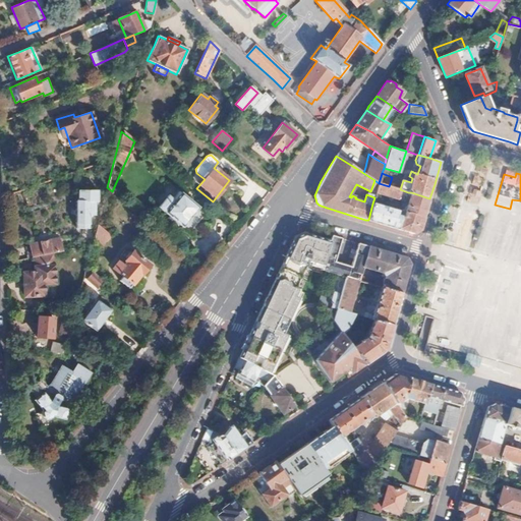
[(397,199),(400,189),(389,186),(379,183),(378,186),(375,193),(397,199)]
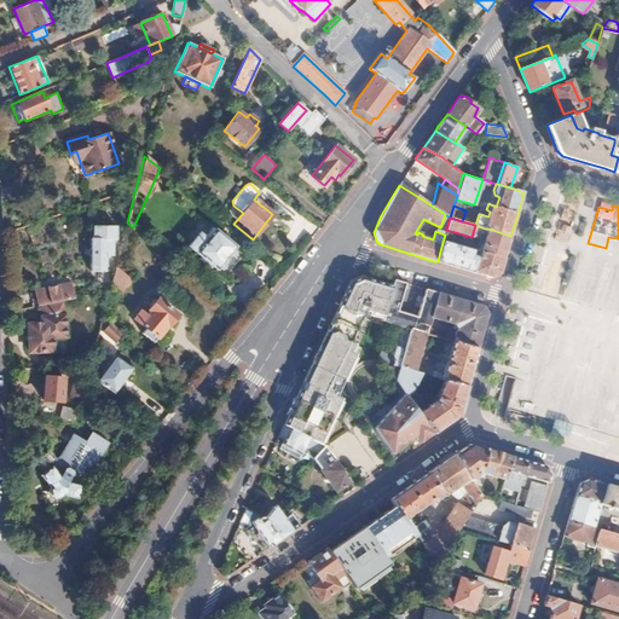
[(480,242),(485,229),(475,225),(472,237),(476,238),(475,241),(480,242)]
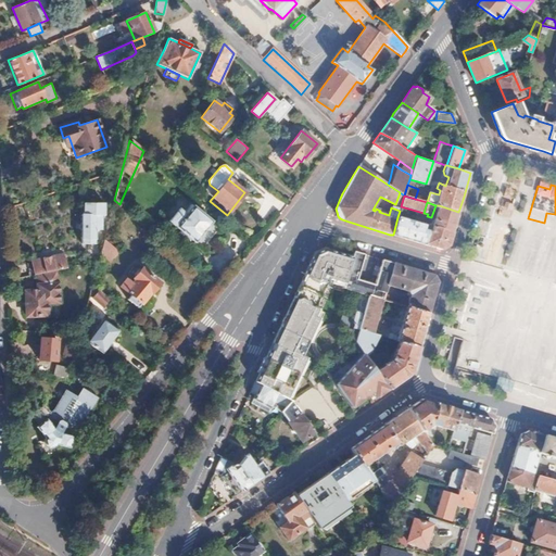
[(79,215),(79,244),(95,244),(95,230),(101,230),(101,216),(103,216),(103,204),(81,204),(81,215),(79,215)]
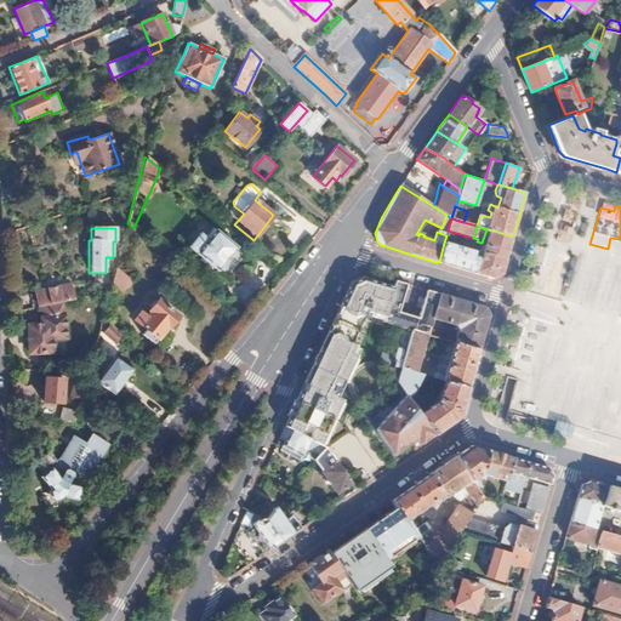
[(184,246),(216,271),(235,246),(212,228),(204,238),(197,232),(184,246)]
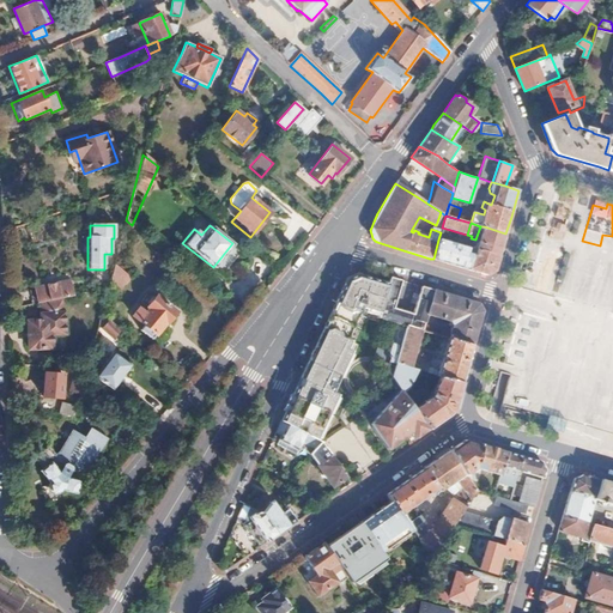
[(495,271),(505,234),(484,226),(474,255),(467,253),(468,249),(438,240),(434,259),(486,274),(495,271)]
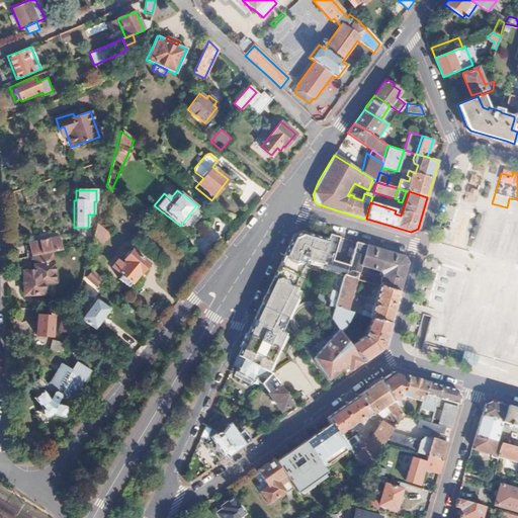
[(475,245),(486,210),(471,206),(461,240),(475,245)]
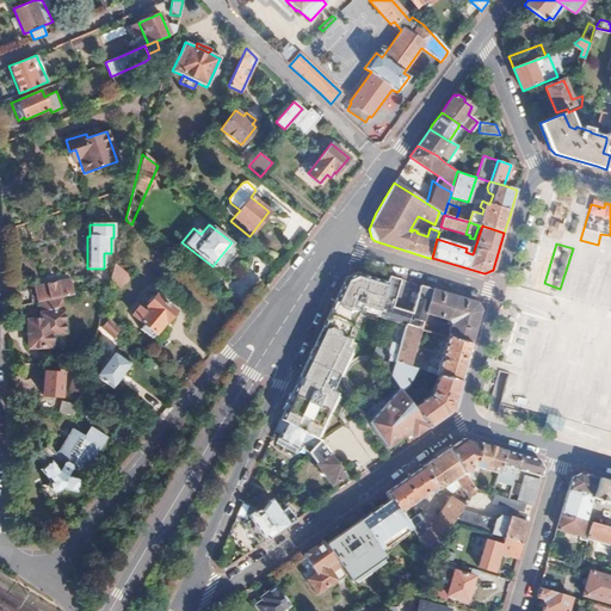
[(599,258),(587,254),(576,294),(597,298),(596,300),(603,302),(610,272),(610,257),(600,254),(599,258)]
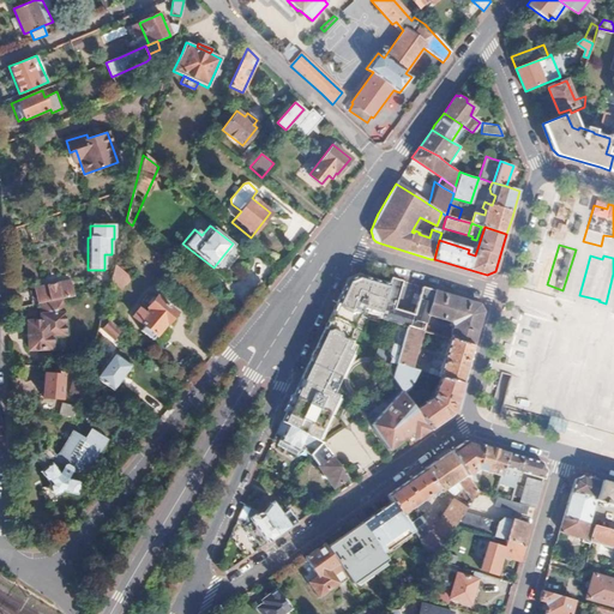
[(131,277),(126,275),(126,272),(115,264),(110,283),(115,287),(119,282),(125,286),(131,277)]
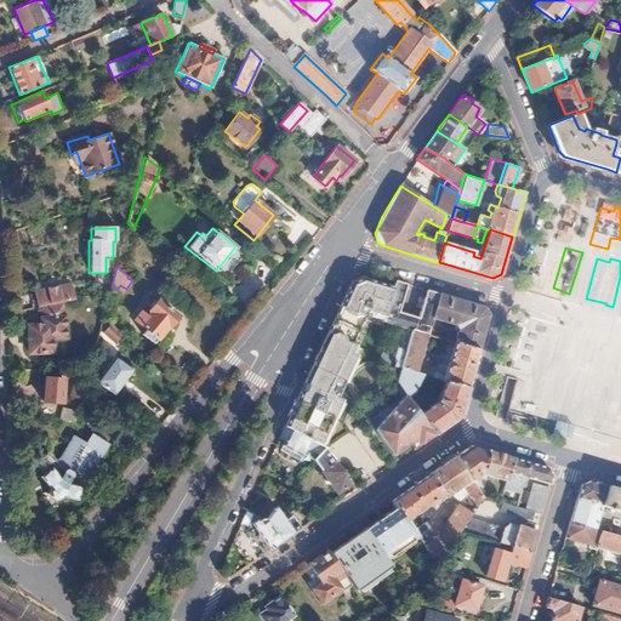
[(352,342),(368,309),(386,315),(392,295),(393,288),(366,279),(364,284),(357,285),(352,283),(334,319),(306,379),(297,397),(284,425),(279,437),(284,439),(280,445),(301,455),(306,446),(319,454),(325,448),(319,443),(340,399),(335,397),(355,354),(352,352),(355,345),(352,342)]
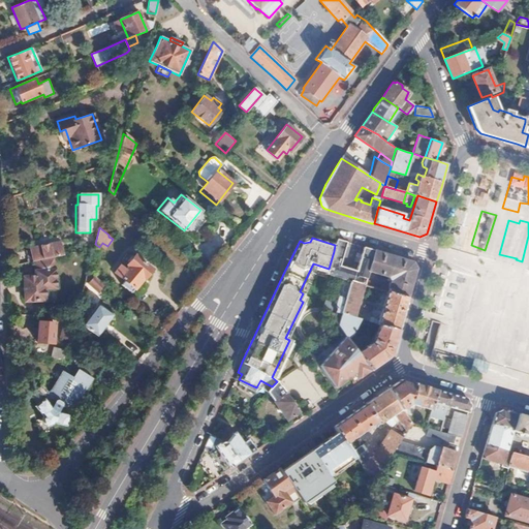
[(368,271),(374,250),(363,246),(361,245),(358,252),(362,253),(356,269),(340,263),(346,242),(337,239),(335,245),(334,251),(329,269),(328,273),(344,278),(351,280),(365,284),(368,271)]
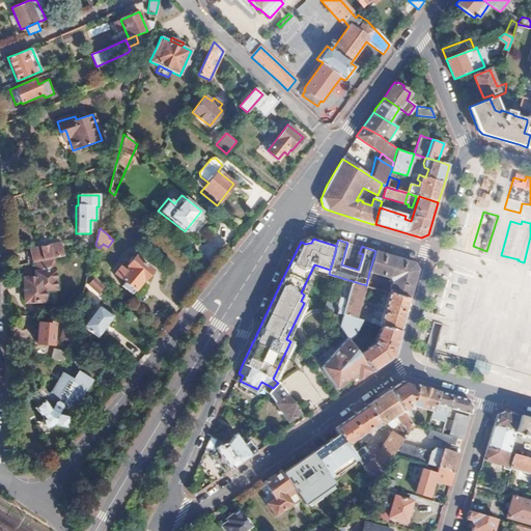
[(62,256),(60,244),(29,250),(31,262),(33,261),(54,258),(62,256)]
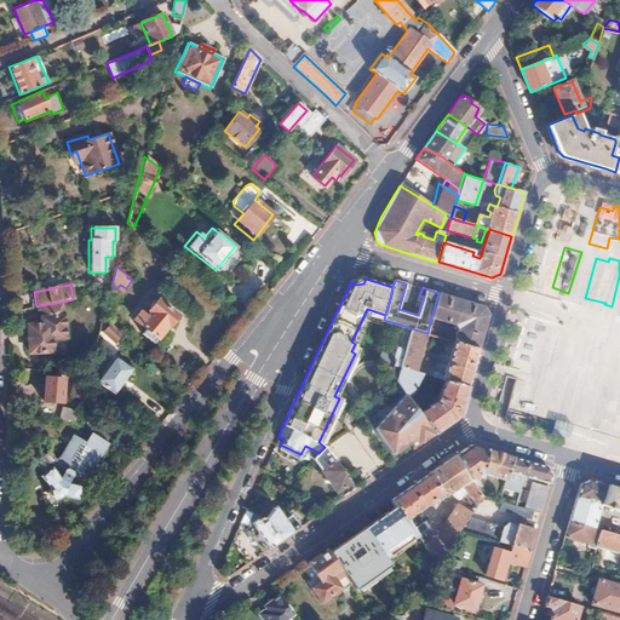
[(477,349),(488,313),(483,306),(438,293),(431,317),(453,325),(455,326),(457,328),(454,336),(448,333),(446,339),(454,342),(477,349)]
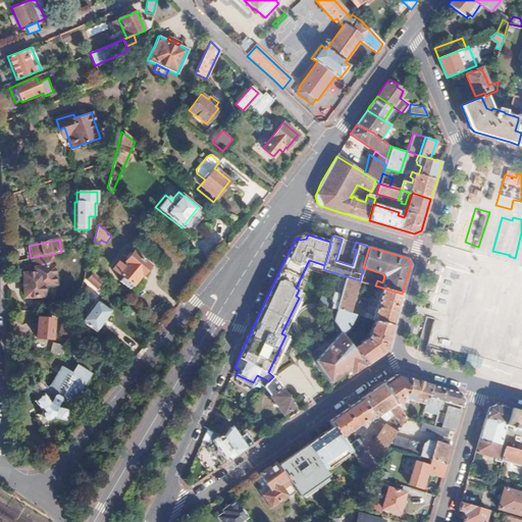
[(53,284),(53,254),(33,257),(34,274),(22,274),(22,297),(42,296),(42,284),(53,284)]
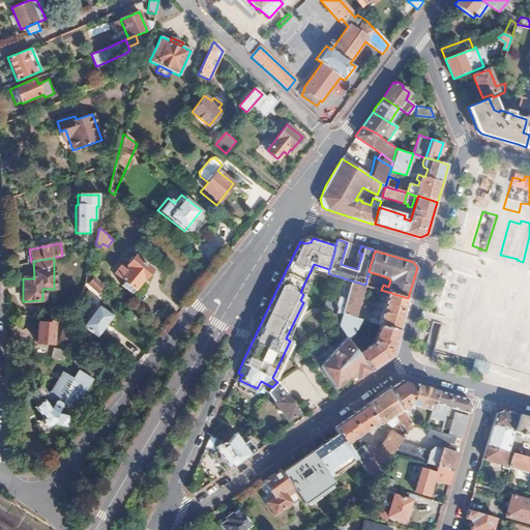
[(144,280),(151,271),(135,258),(126,267),(128,268),(125,272),(119,267),(114,274),(120,278),(117,283),(130,294),(143,280),(144,280)]
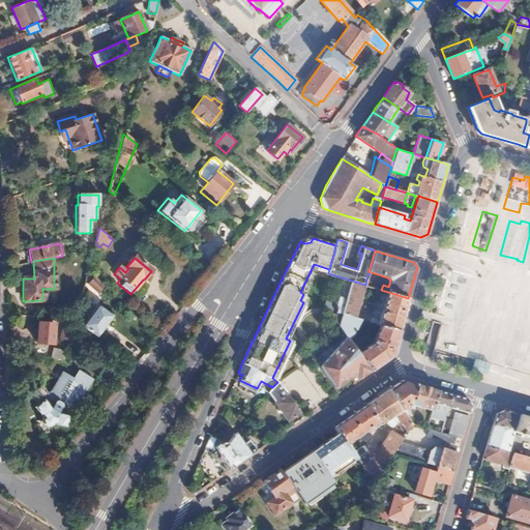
[(102,287),(92,277),(87,285),(97,294),(102,287)]
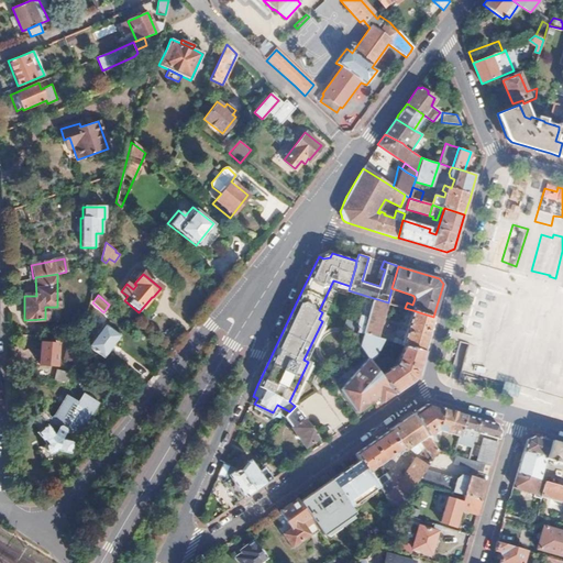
[(374,298),(366,296),(362,312),(365,313),(366,308),(370,309),(374,298)]
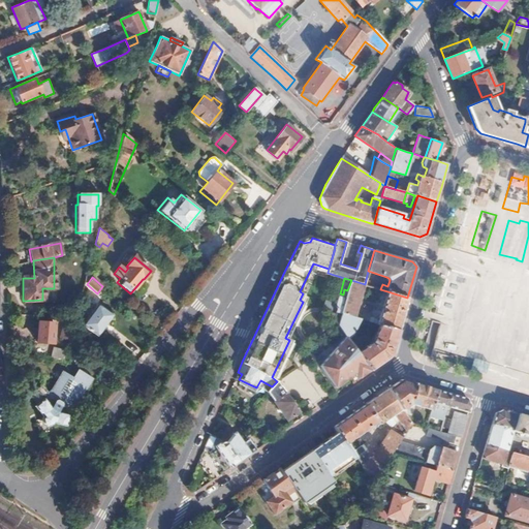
[(365,284),(351,280),(347,290),(344,289),(343,294),(340,293),(337,304),(324,300),(322,307),(333,310),(355,317),(365,284)]
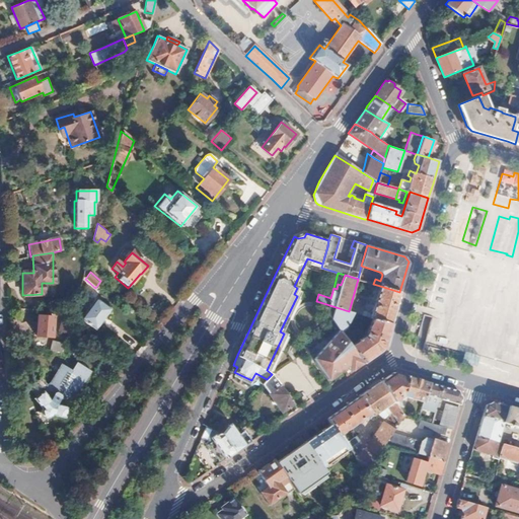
[(393,314),(399,292),(380,286),(371,313),(370,313),(370,312),(366,311),(364,315),(364,316),(371,318),(390,324),(393,314)]
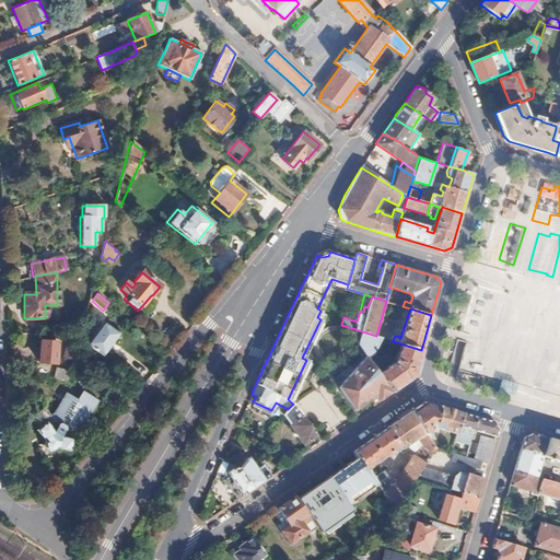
[(103,356),(120,335),(104,321),(86,342),(103,356)]
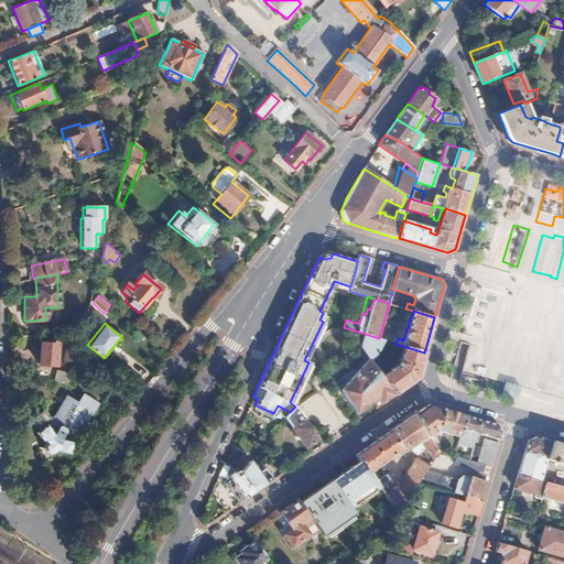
[(378,358),(384,339),(379,338),(364,334),(360,345),(370,359),(372,362),(378,358)]
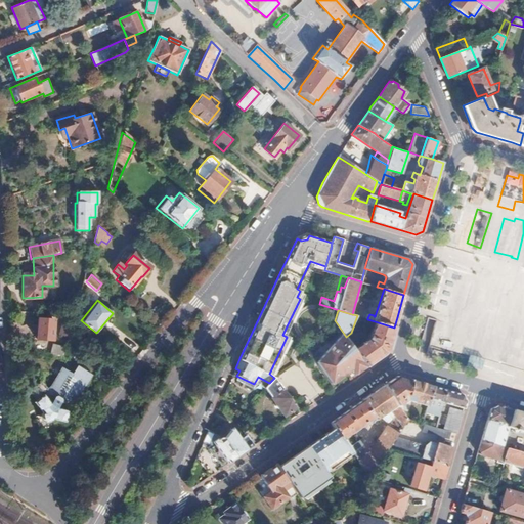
[(34,340),(49,341),(51,320),(37,318),(36,325),(32,324),(31,332),(35,332),(34,340)]
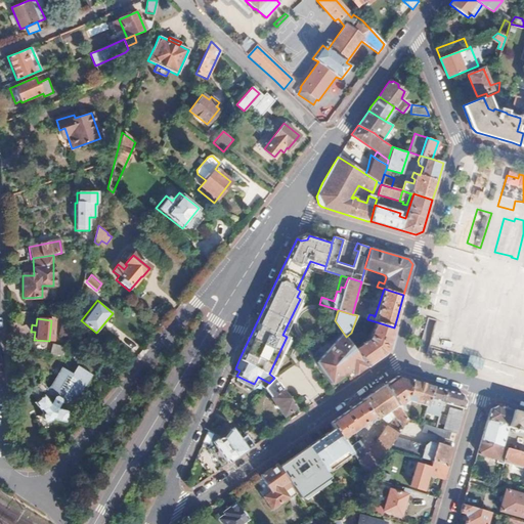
[(394,328),(375,321),(370,335),(367,340),(354,350),(365,366),(384,354),(388,346),(394,328)]
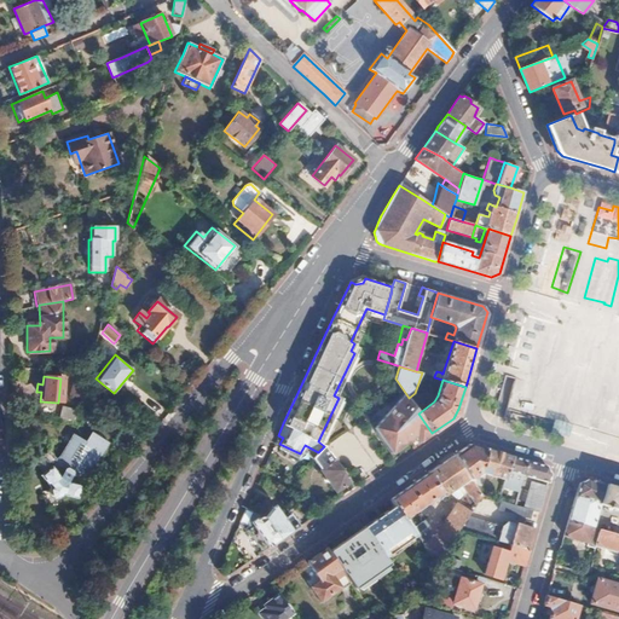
[(81,399),(85,386),(74,382),(70,397),(81,399)]
